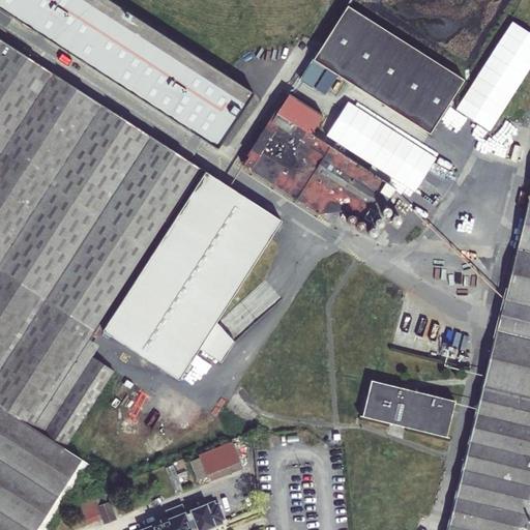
[(111,0),(0,0),(0,4),(214,148),(249,92),(111,0)]
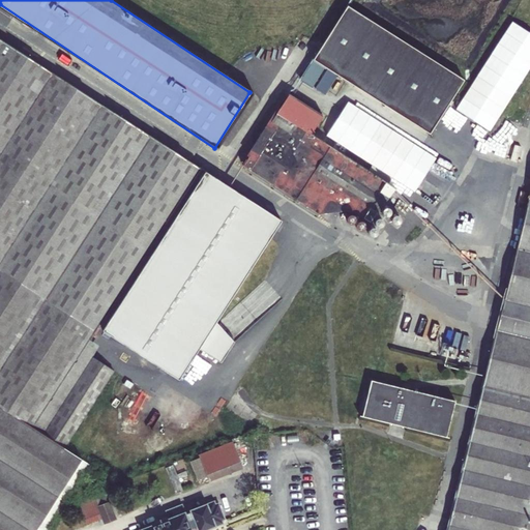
[(529,31),(505,19),(455,108),(448,104),(440,120),(460,130),(466,118),(477,124),(472,133),(486,140),(529,60),(529,31)]
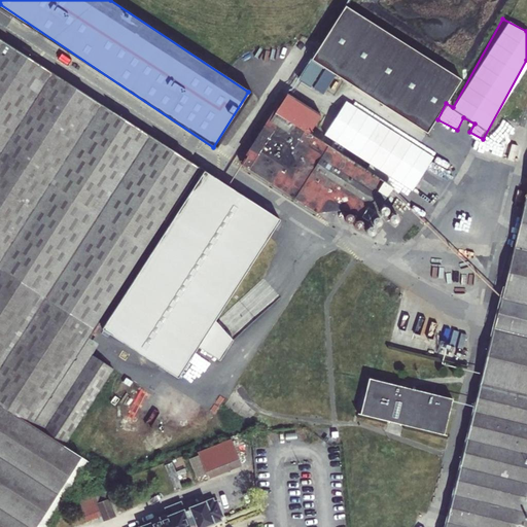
[(297,78),(406,149),(441,96),(334,25),(297,78)]
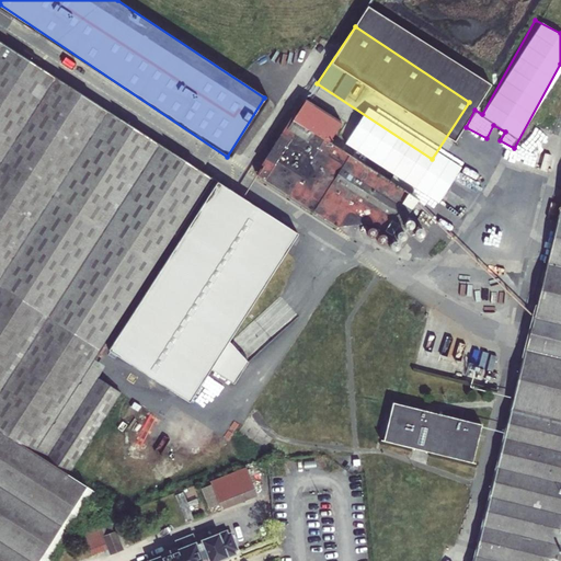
[(0,297),(96,355),(173,240),(213,181),(0,37),(0,297)]
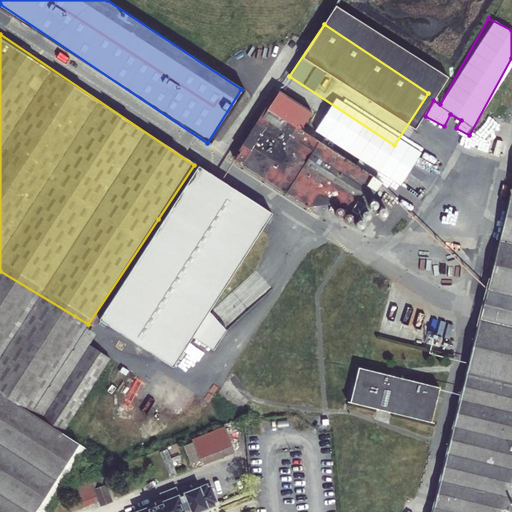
[(295,124),(299,127),(310,111),(306,108),(295,124)]
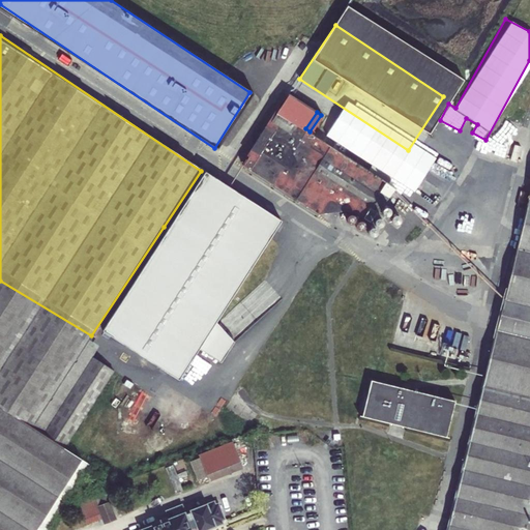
[(263,129),(257,139),(243,158),(237,168),(313,218),(347,215),(363,227),(378,205),(297,152),(308,136),(276,114),(265,130),(263,129)]
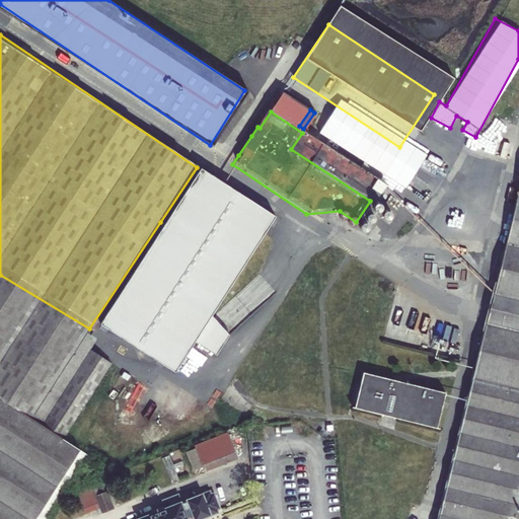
[(202,170),(99,325),(173,374),(212,315),(267,234),(276,220),(202,170)]
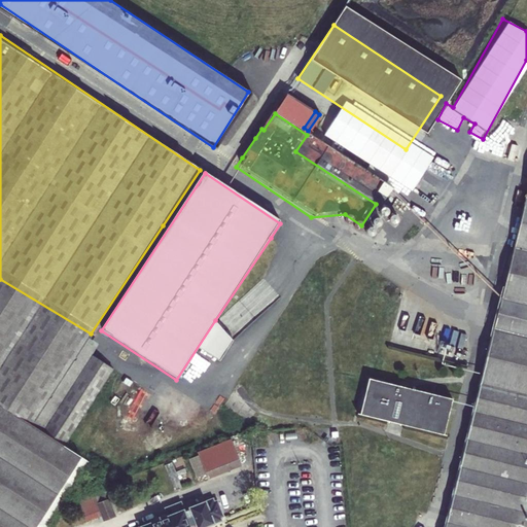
[(526,526),(526,202),(501,299),(437,526),(526,526)]
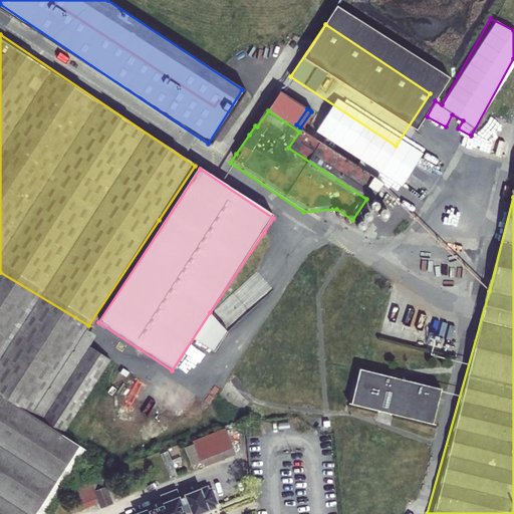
[(86,454),(58,436),(107,361),(86,348),(38,422),(29,416),(84,331),(88,325),(0,272),(0,513),(44,513),(61,491),(86,454)]
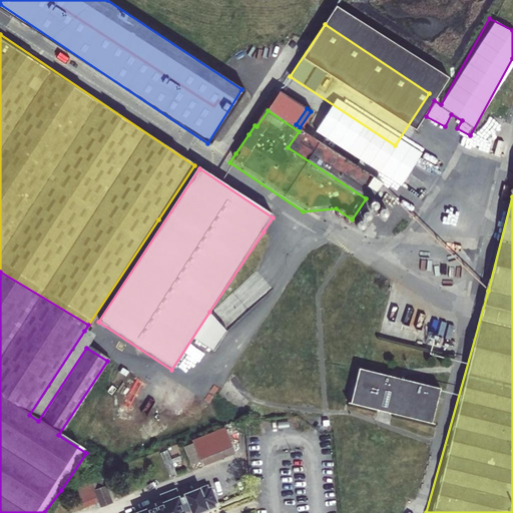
[(423,314),(418,329),(454,339),(458,324),(423,314)]
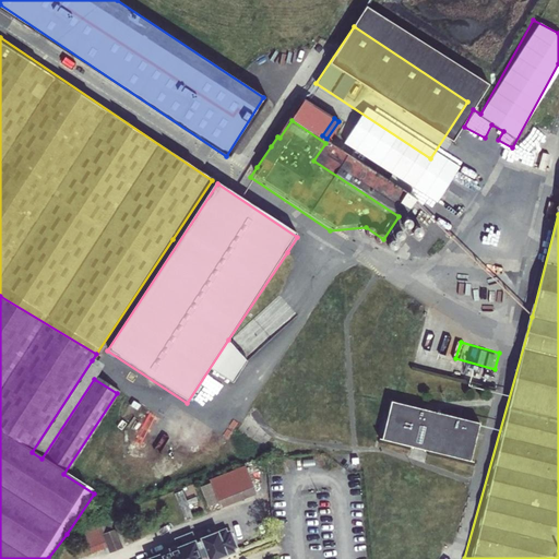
[(92,360),(32,452),(42,459),(94,379),(102,367),(92,360)]
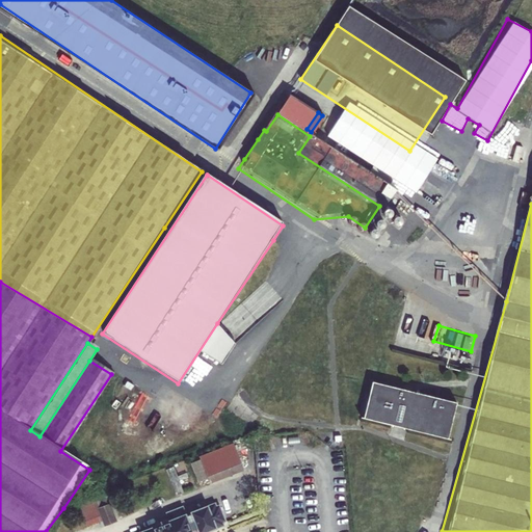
[(367,380),(356,418),(441,441),(451,404),(417,394),(399,390),(367,380)]
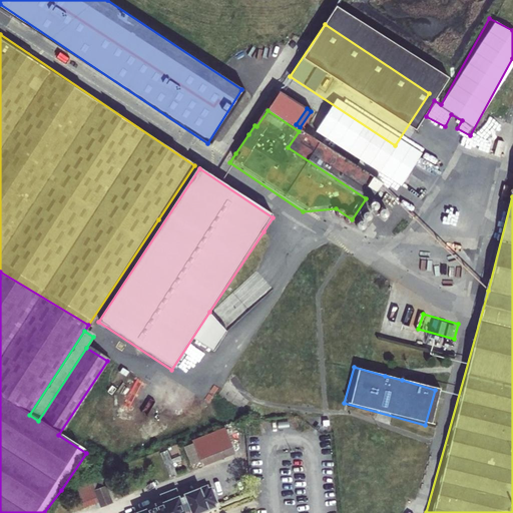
[(224,432),(191,444),(201,470),(234,457),(224,432)]
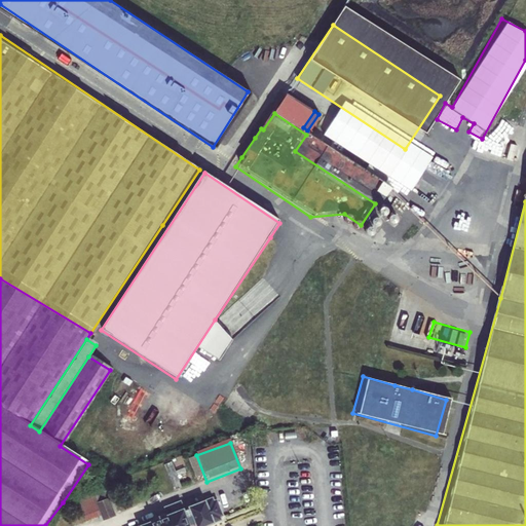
[(101,491),(74,500),(81,522),(97,517),(98,521),(112,516),(106,498),(104,499),(101,491)]
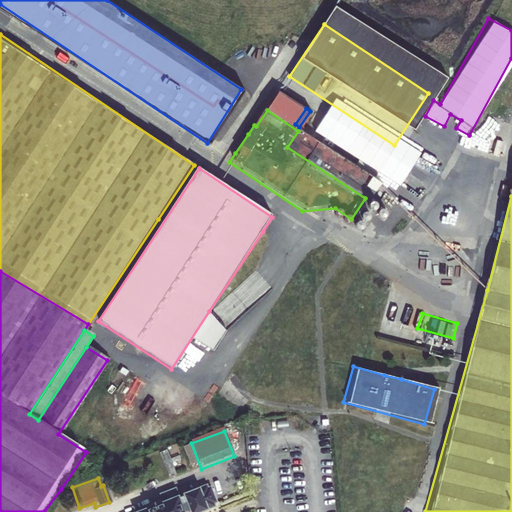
[(156,505),(138,511),(194,511),(210,506),(209,502),(213,501),(208,488),(204,490),(203,486),(175,497),(172,491),(159,496),(161,500),(155,502),(156,505)]
